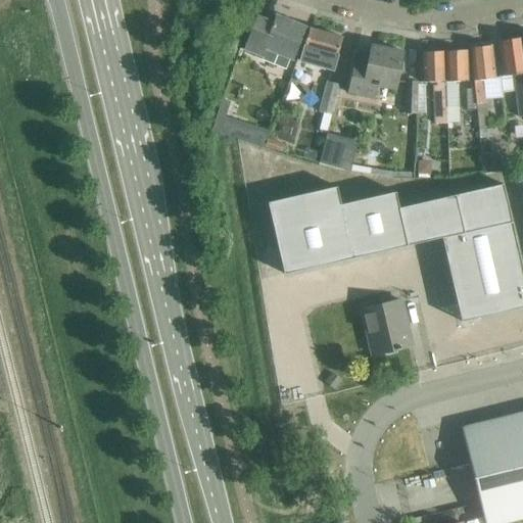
[(244,50),(263,57),(262,59),(286,69),(290,59),(292,60),(305,28),(276,16),(273,24),(257,17),(244,50)]
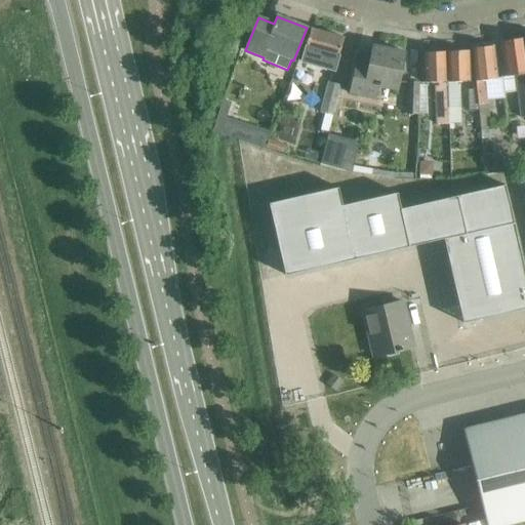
[(300,64),(334,73),(344,38),(310,29),(300,64)]
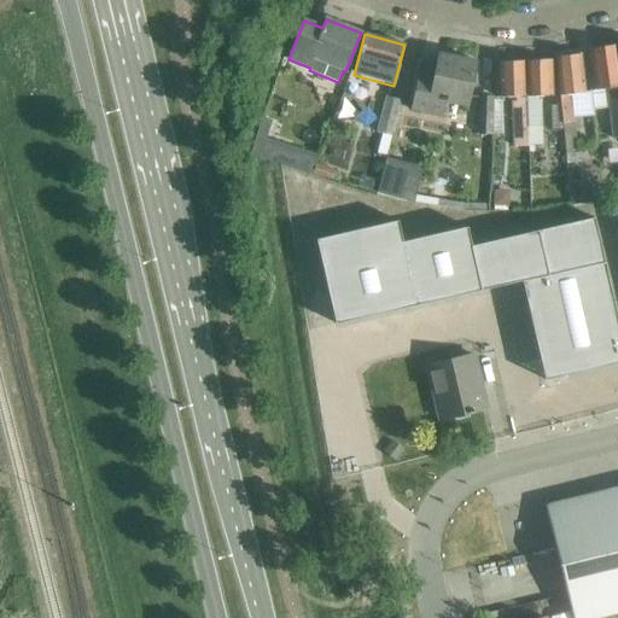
[(612,140),(617,139),(617,89),(612,47),(588,51),(594,91),(605,89),(612,140)]
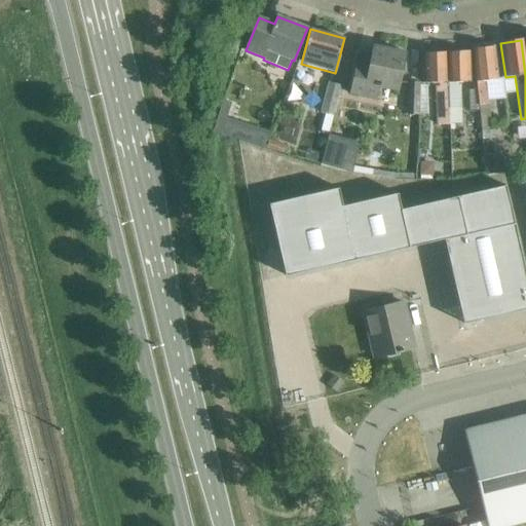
[(398,85),(405,53),(374,46),(372,60),(359,57),(350,95),(376,101),(380,81),(398,85)]
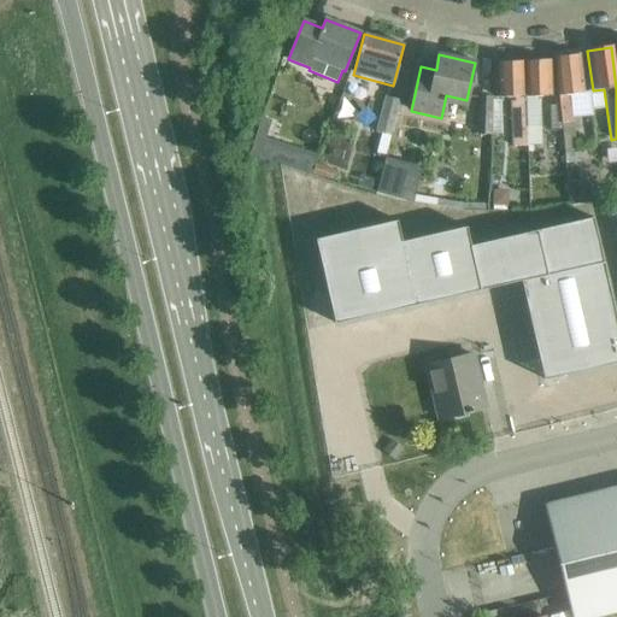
[(559,104),(562,130),(566,164),(577,163),(571,118),(592,116),(589,90),(583,92),(580,54),(553,57),(559,104)]
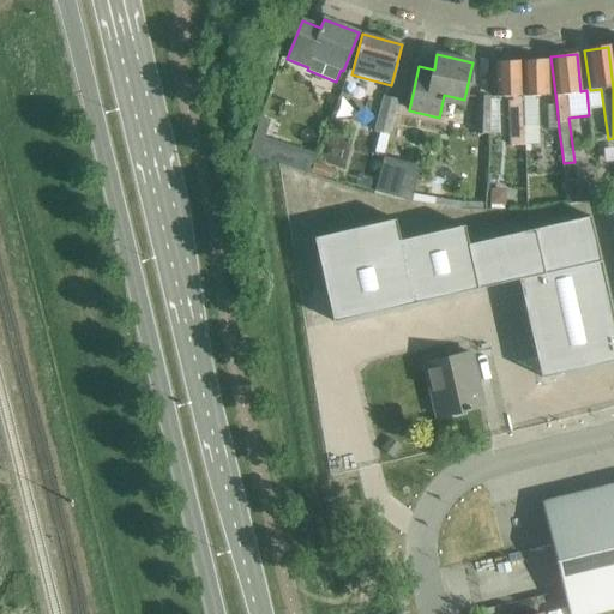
[(522,110),(521,60),(494,61),(494,96),(512,95),(512,101),(507,101),(509,143),(522,143),(522,110)]
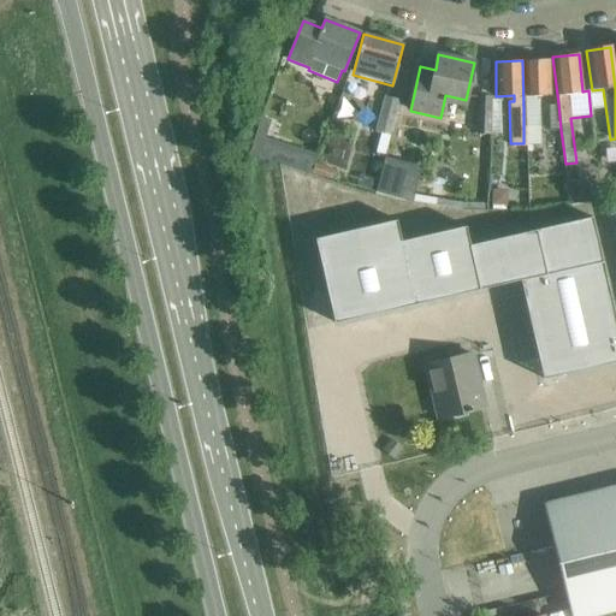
[(546,60),(522,60),(523,111),(523,143),(542,142),(540,100),(531,100),(531,95),(548,94),(546,60)]
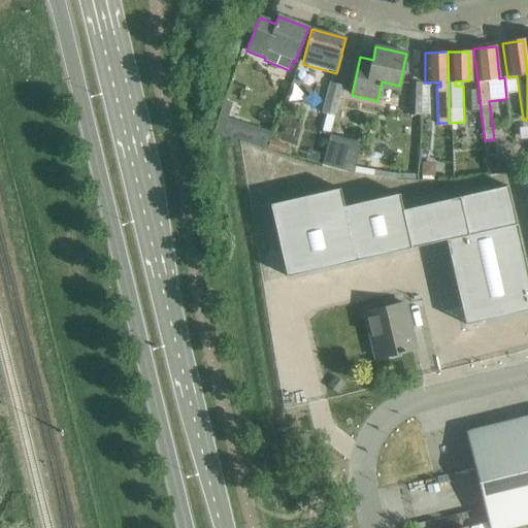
[(407,114),(421,116),(422,83),(408,81),(407,114)]
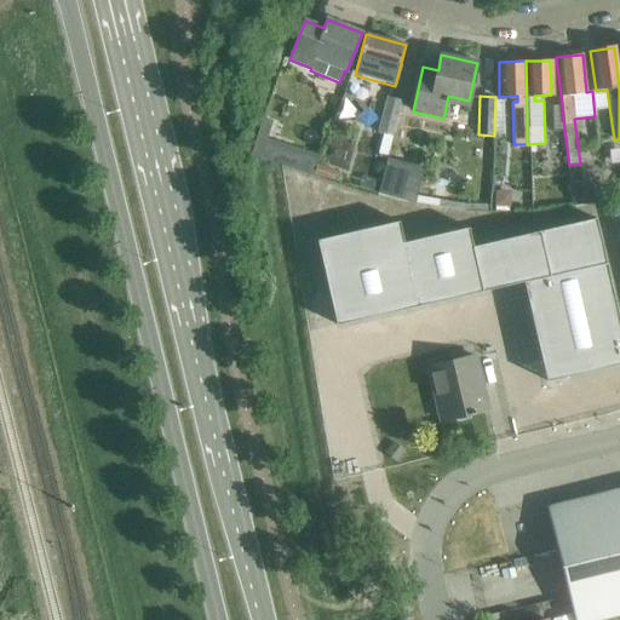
[(378,133),(394,137),(402,101),(388,97),(378,133)]
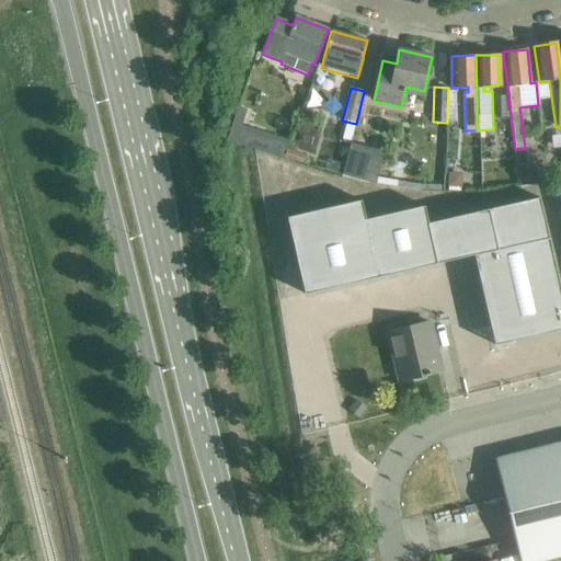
[(501,118),(511,118),(508,94),(500,95),(501,118)]
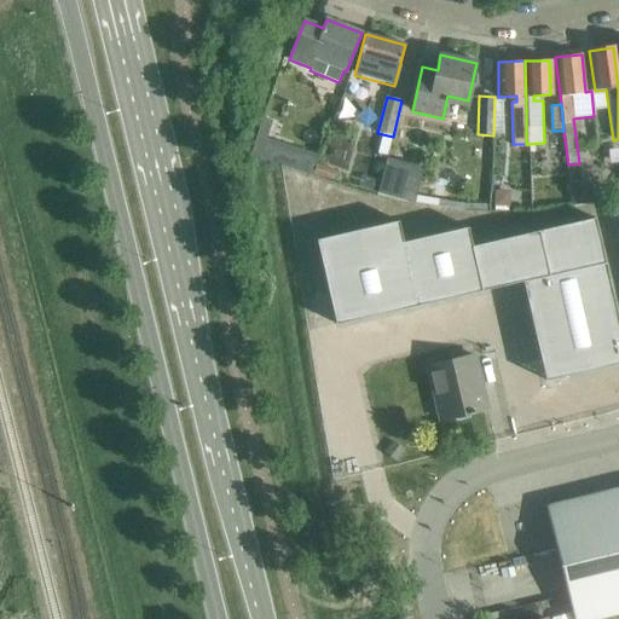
[(265,134),(261,146),(316,163),(319,150),(265,134)]
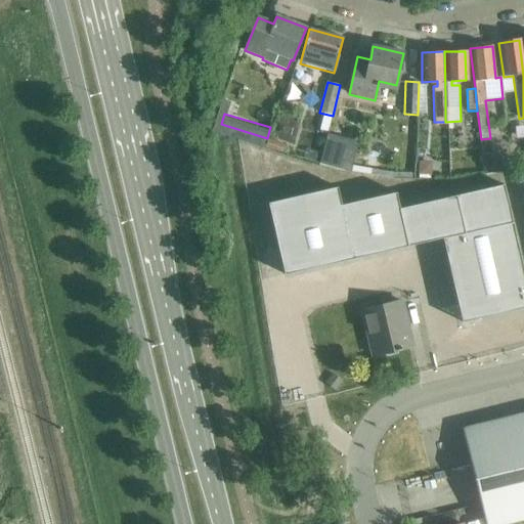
[(435,173),(435,157),(419,157),(419,173),(435,173)]
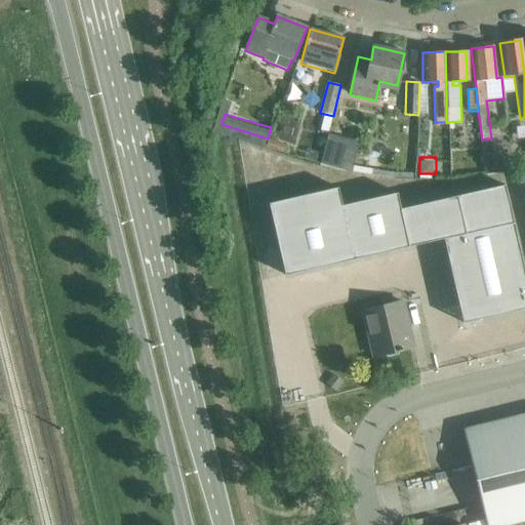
[(337,188),(269,204),(285,276),(443,239),(462,323),(524,308),(524,276),(505,186),(400,209),(397,193),(341,206),(337,188)]
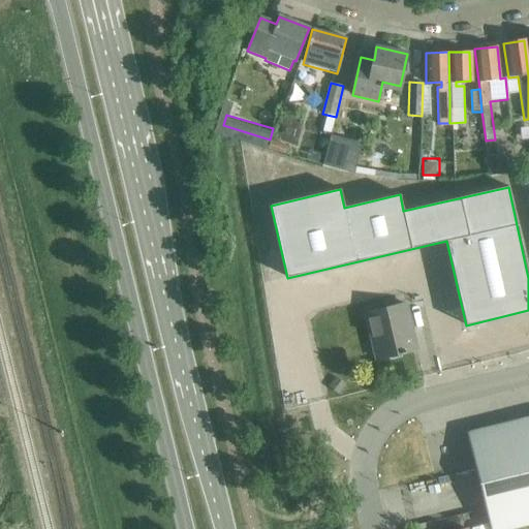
[(366,314),(376,361),(415,351),(404,305),(366,314)]
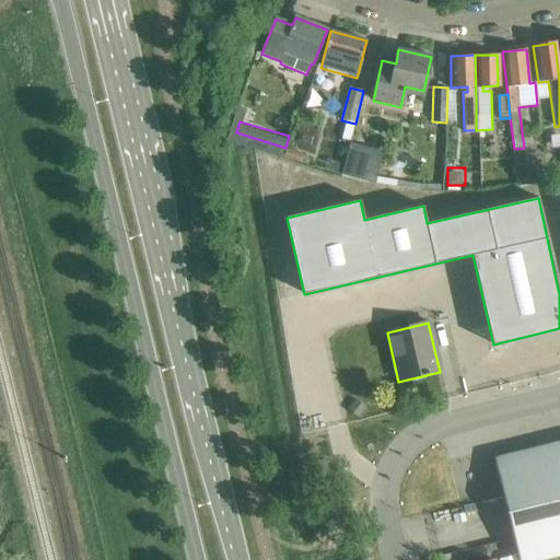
[(559,443),(493,459),(517,559),(538,559),(559,555),(559,443)]
